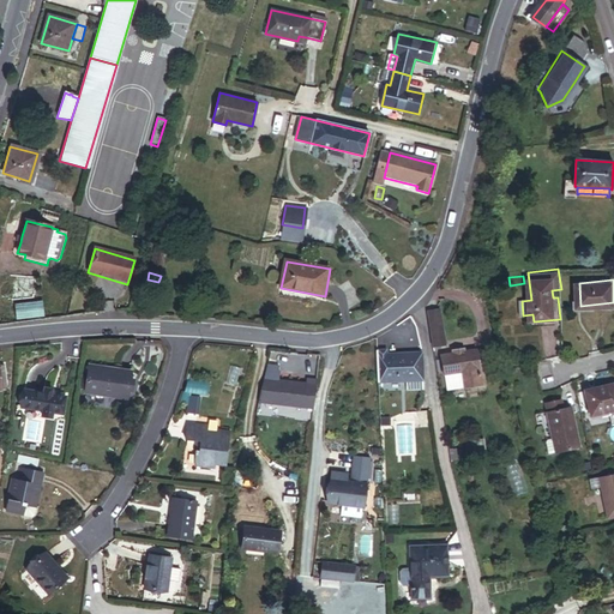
[(127,315),(137,315),(143,300),(133,296),(127,315)]
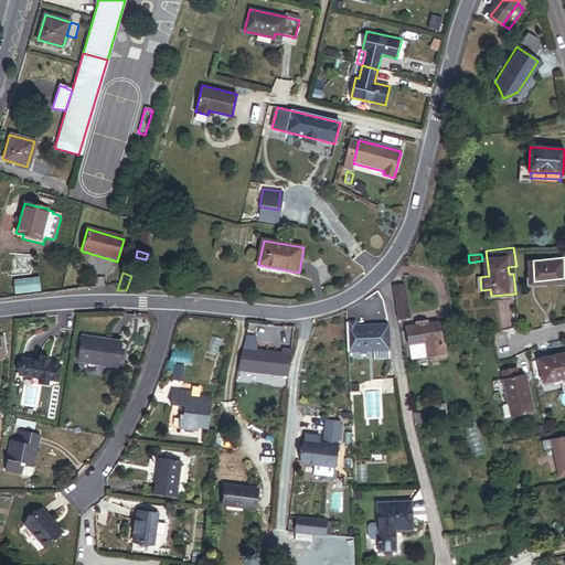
[(14,295),(40,292),(38,278),(13,280),(14,295)]
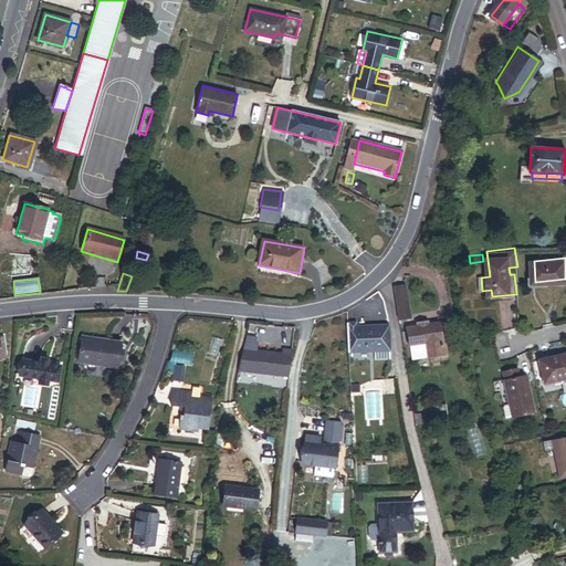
[(399,323),(411,321),(406,289),(394,291),(399,323)]
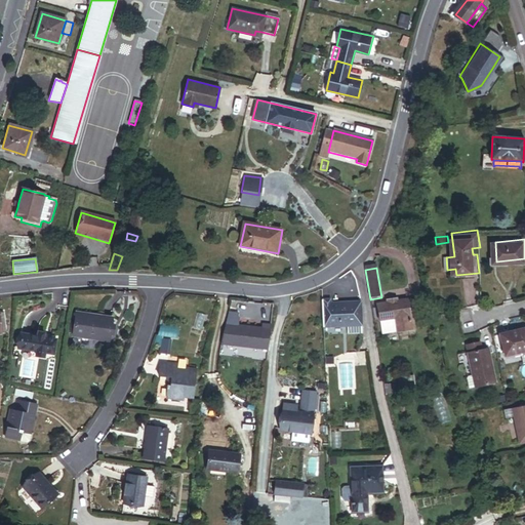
[(325,326),(364,326),(364,304),(333,304),(333,300),(325,300),(325,326)]
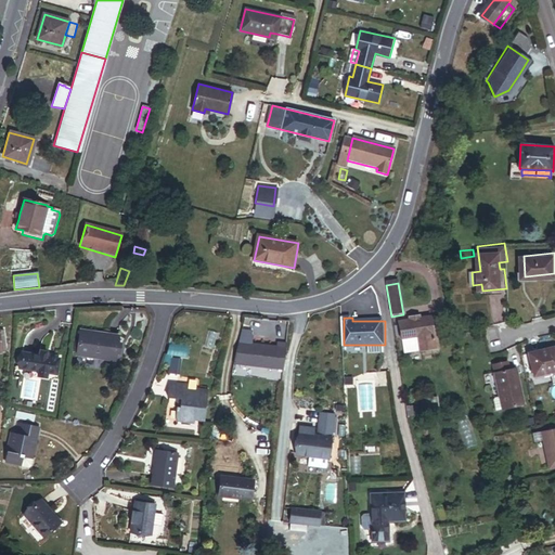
[(405,357),(437,352),(435,338),(442,336),(440,320),(431,322),(431,320),(401,325),(405,357)]
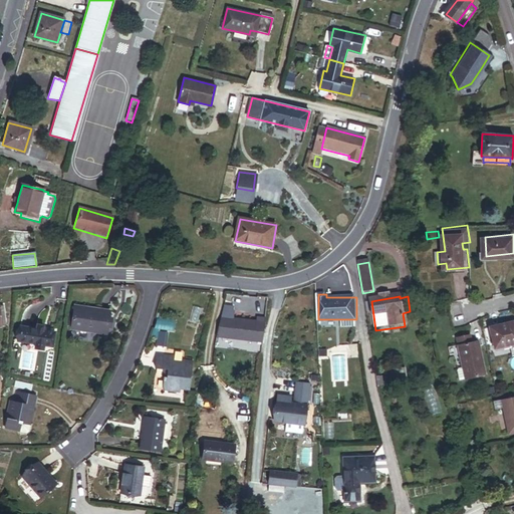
[(103,336),(103,329),(105,319),(106,313),(70,307),(67,330),(103,336)]
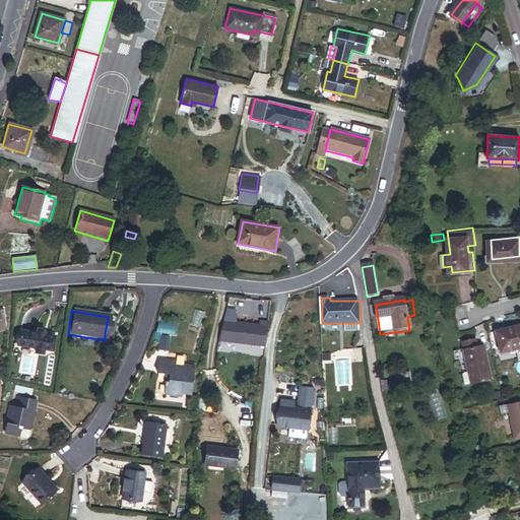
[(269,349),(272,326),(262,325),(262,328),(248,326),(239,325),(240,318),(230,316),(223,344),(269,349)]
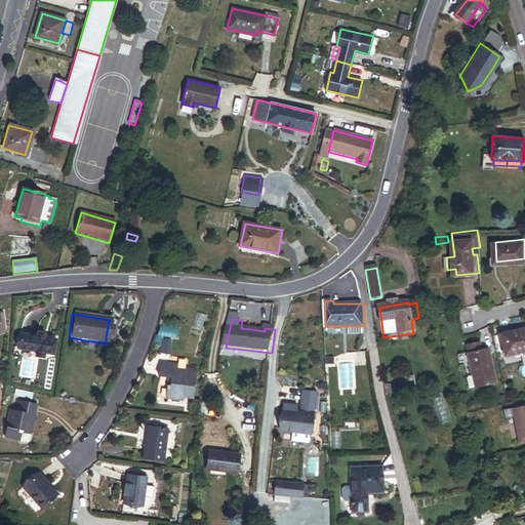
[(203,325),(195,323),(190,337),(199,340),(203,325)]
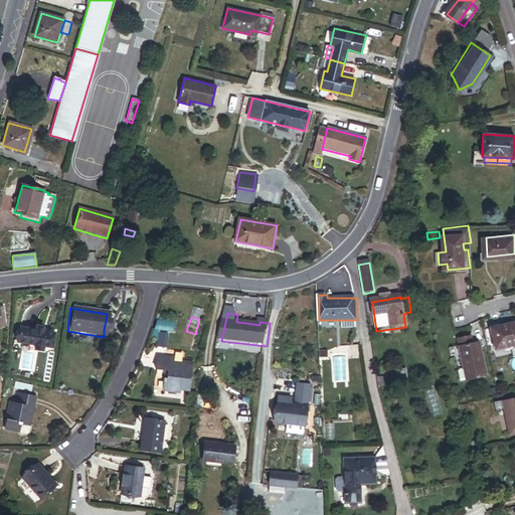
[(503,347),(514,344),(514,321),(498,326),(503,347)]
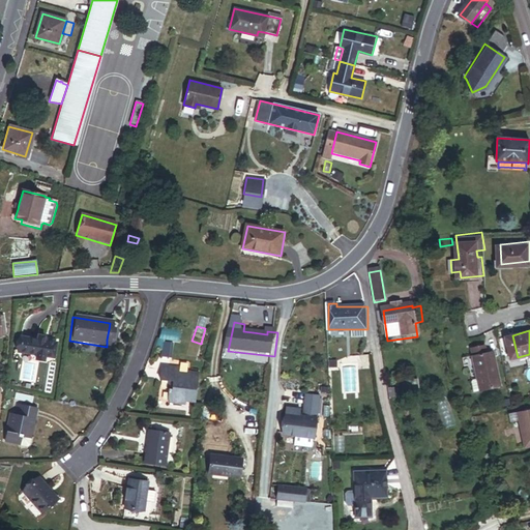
[(41,360),(51,361),(53,347),(51,347),(51,344),(40,343),(40,340),(34,339),(33,344),(17,341),(15,356),(33,359),(32,362),(41,364),(41,360)]
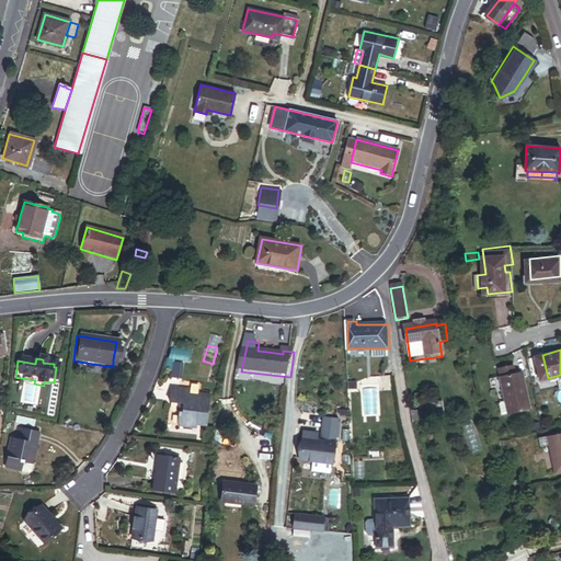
[(183,364),(165,362),(164,369),(173,370),(180,371),(183,371),(183,364)]
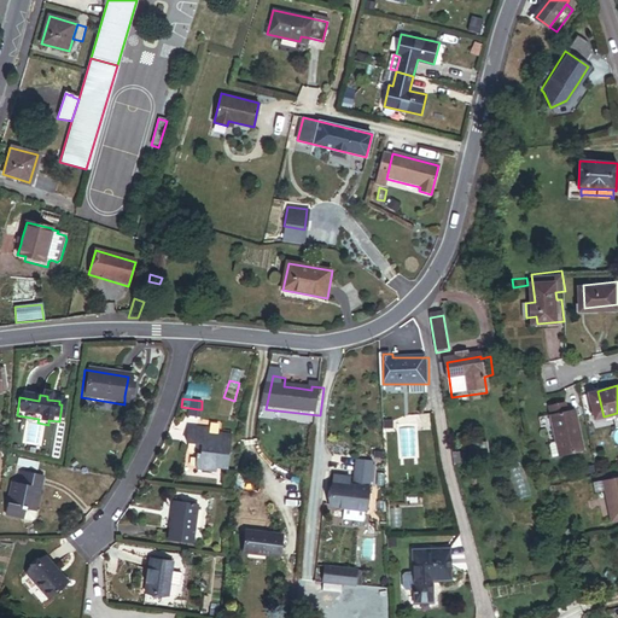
[(577,417),(573,402),(557,407),(566,444),(560,445),(559,447),(561,455),(563,456),(592,449),(584,415),(577,417)]
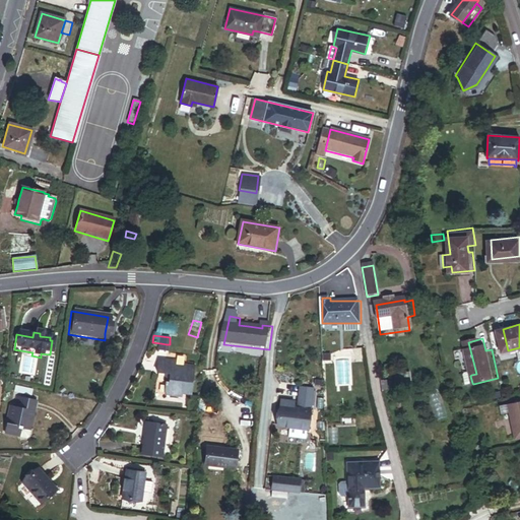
[(176,401),(185,402),(188,373),(180,372),(180,375),(170,374),(171,368),(152,366),(151,380),(158,381),(165,381),(163,390),(159,390),(158,402),(176,405),(176,401)]
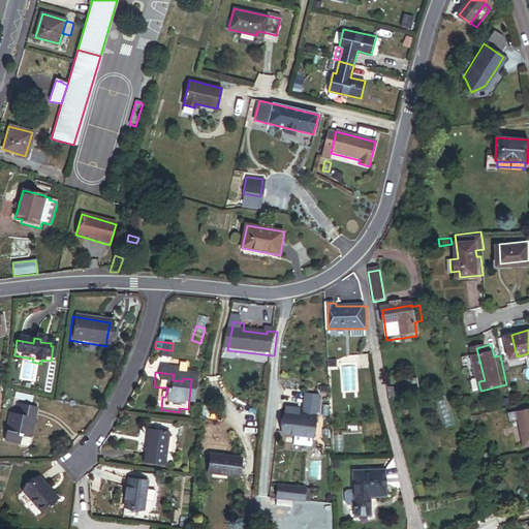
[(408,383),(398,385),(400,395),(410,393),(408,383)]
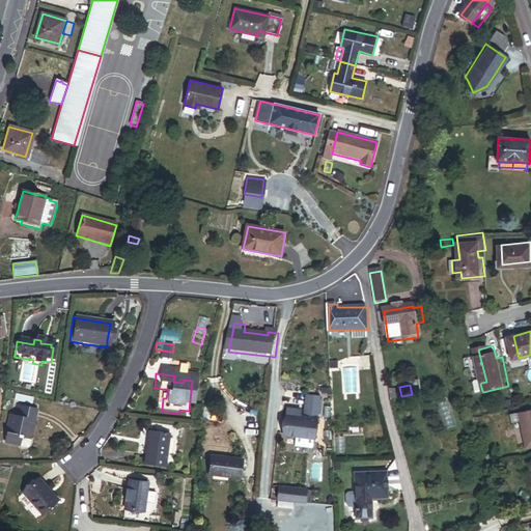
[(508,408),(521,404),(520,396),(506,399),(508,408)]
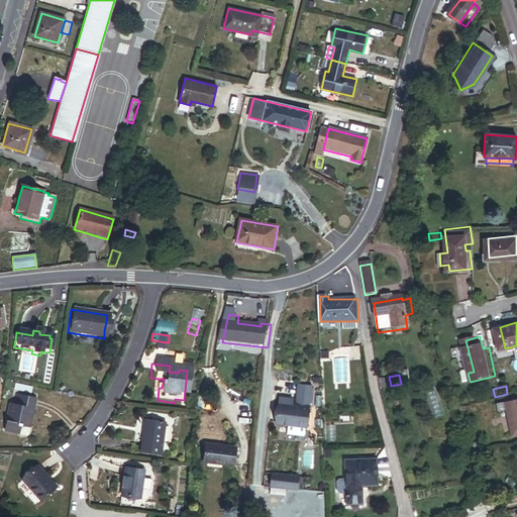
[(308,432),(309,432),(314,392),(301,390),(298,410),(294,410),(295,404),(282,402),(279,428),(290,430),(289,437),(306,440),(308,432)]
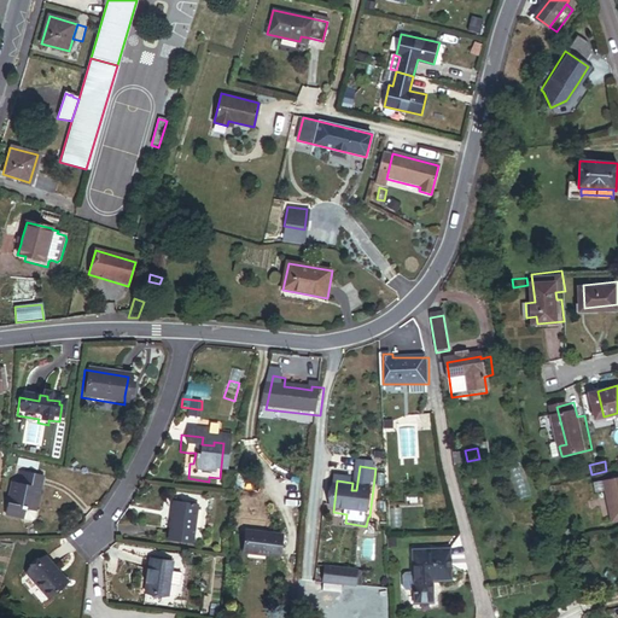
[(34,502),(36,502),(41,479),(17,474),(15,487),(11,487),(10,496),(7,495),(3,519),(18,522),(19,513),(31,516),(34,502)]
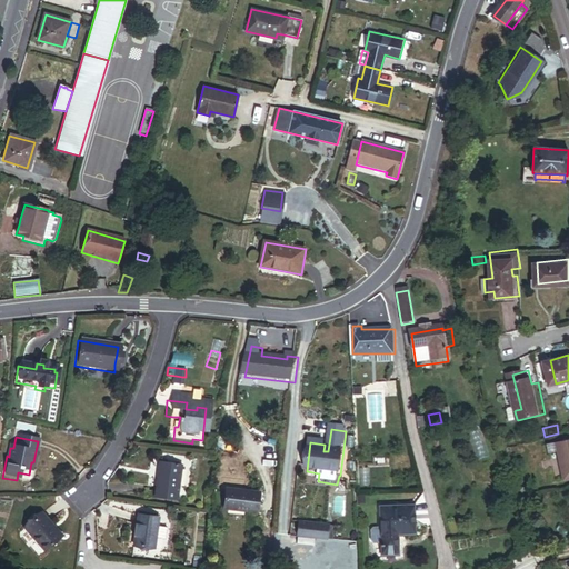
[(555,450),(562,449),(561,440),(553,441),(555,450)]
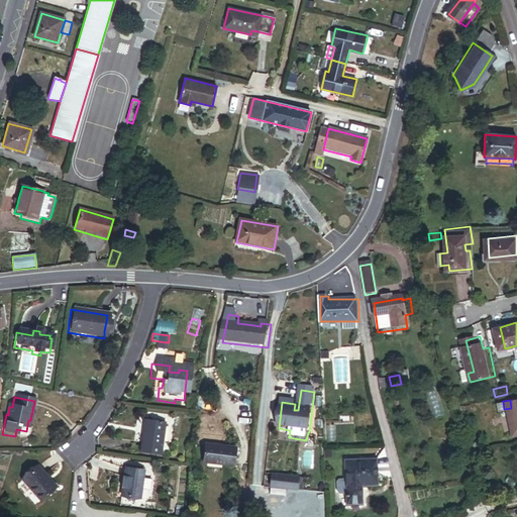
[(192,404),(185,403),(184,412),(192,412),(192,404)]
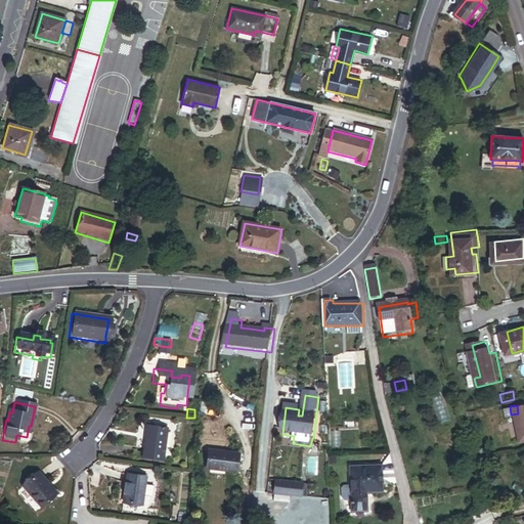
[(139,463),(160,465),(163,432),(146,430),(145,439),(142,438),(139,463)]
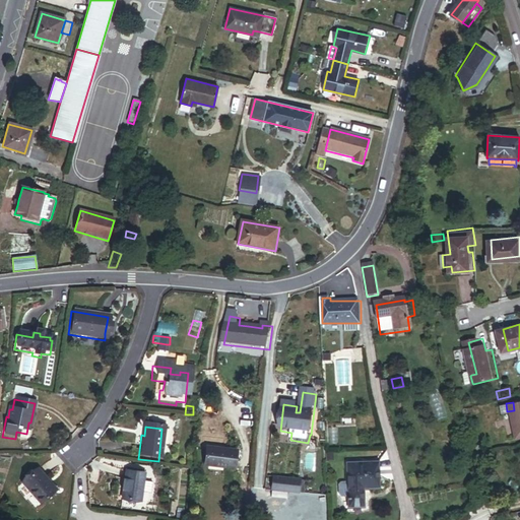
[(337,431),(327,431),(328,447),(337,446),(337,431)]
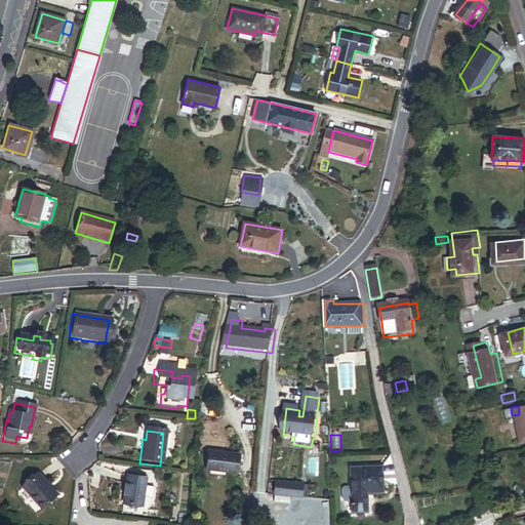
[(27,438),(16,436),(15,443),(24,445),(26,443),(27,438)]
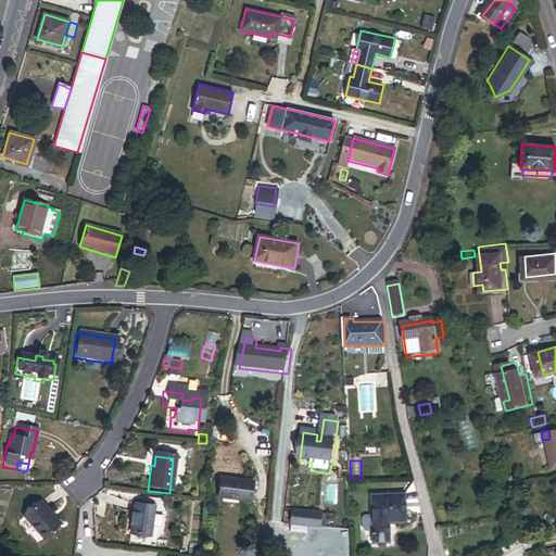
[(216,505),(249,508),(251,485),(218,481),(216,505)]
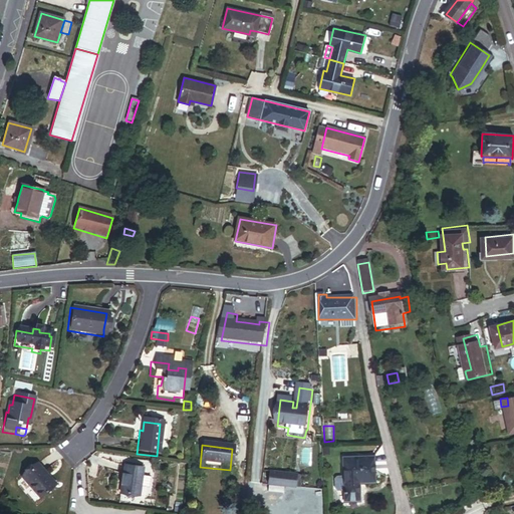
[(373,484),(373,458),(342,458),(342,478),(336,478),(333,480),(333,490),(336,492),(342,492),(342,503),(358,503),(358,485),(373,484)]
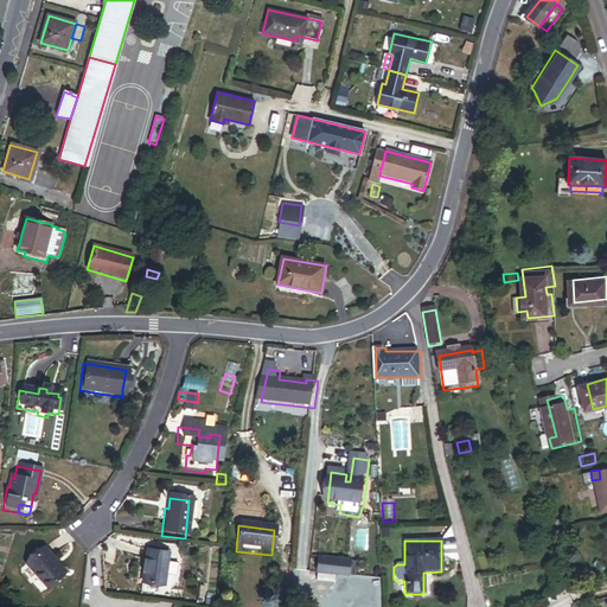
[(45,548),(26,564),(49,589),(65,575),(53,562),(56,561),(45,548)]
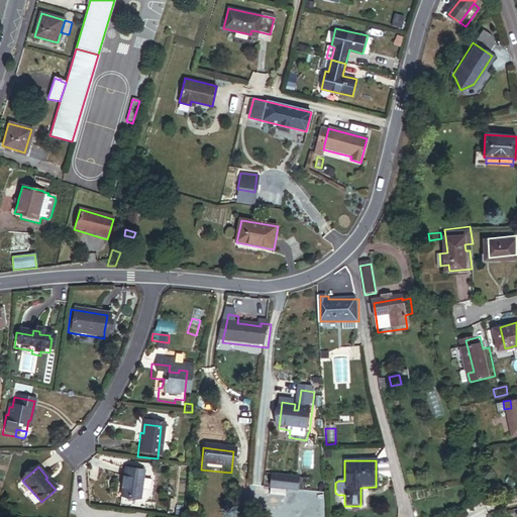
[(142,491),(144,481),(144,474),(127,472),(124,499),(141,501),(142,491)]
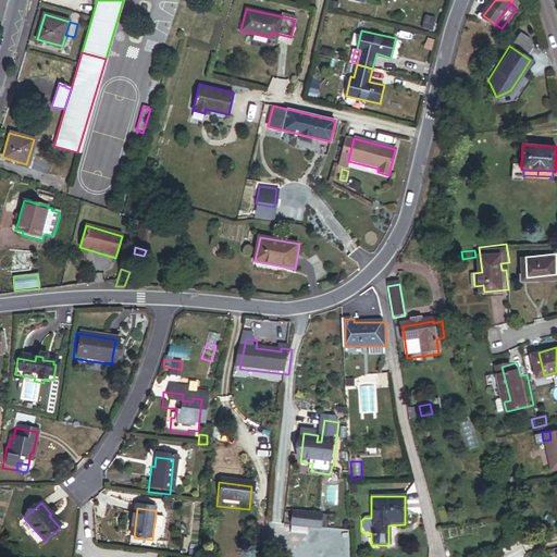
[(291,531),(321,533),(322,519),(292,517),(291,531)]
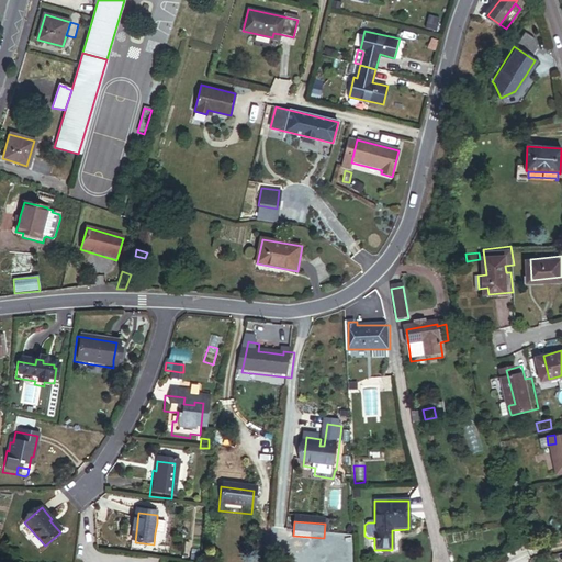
[(155,534),(165,535),(167,524),(157,523),(155,534)]
